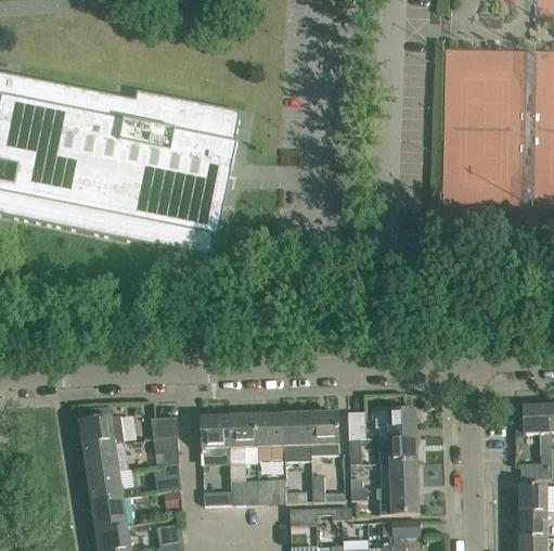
[(0,213),(209,256),(224,180),(221,179),(224,165),(231,167),(236,141),(234,140),(240,111),(136,90),(134,99),(0,71),(0,213)]
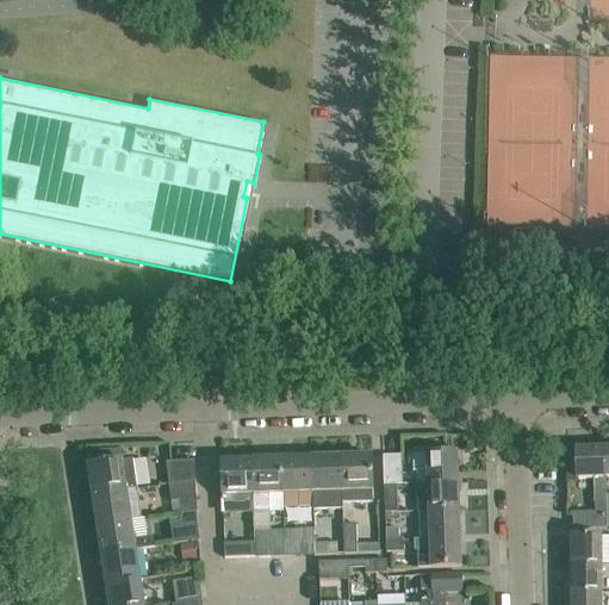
[(577,236),(561,236),(561,248),(577,248),(577,236)]
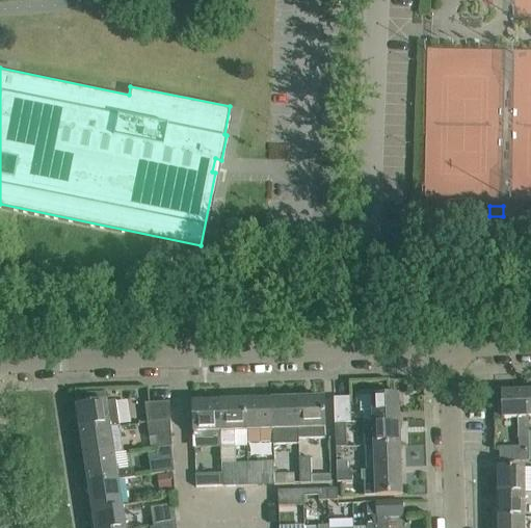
[(527,415),(526,389),(501,389),(502,416),(523,415),(524,444),(499,445),(499,459),(528,458),(527,429),(527,427),(527,415)]
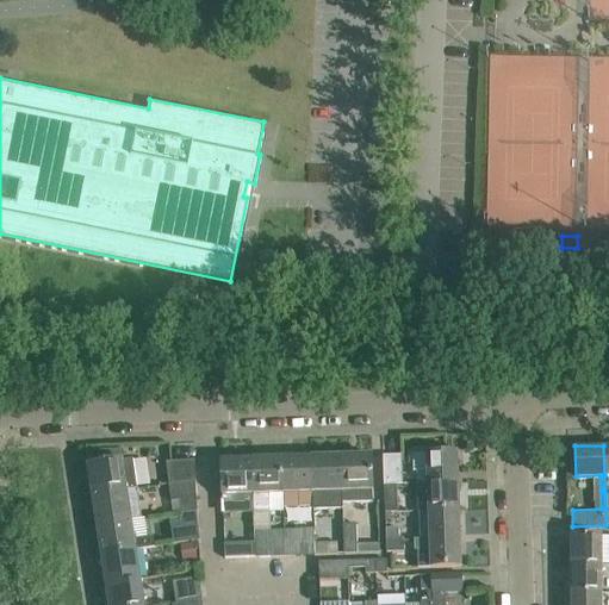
[(455,450),(426,451),(415,451),(416,480),(457,478),(455,450)]
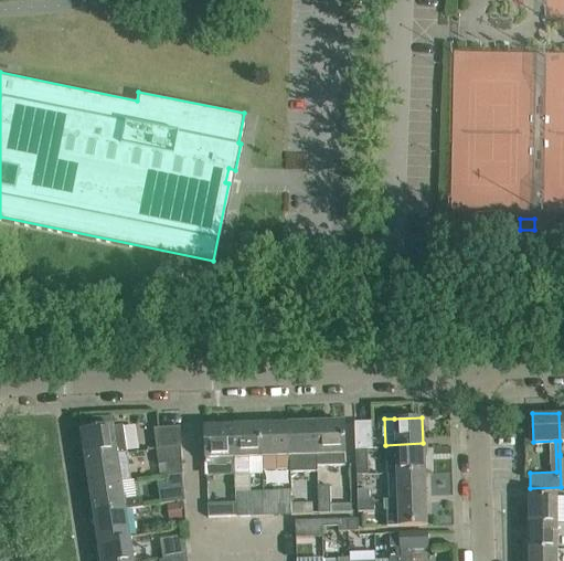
[(357,446),(368,445),(374,445),(373,419),(355,420),(357,446)]
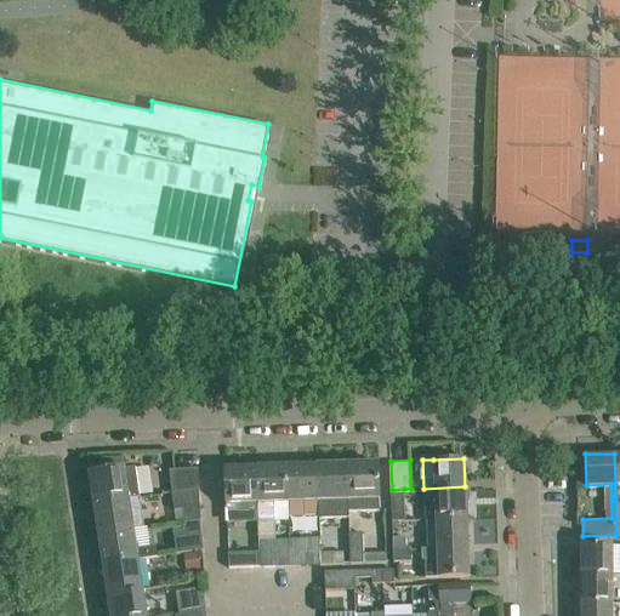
[(377,461),(346,462),(347,507),(379,506),(377,461)]
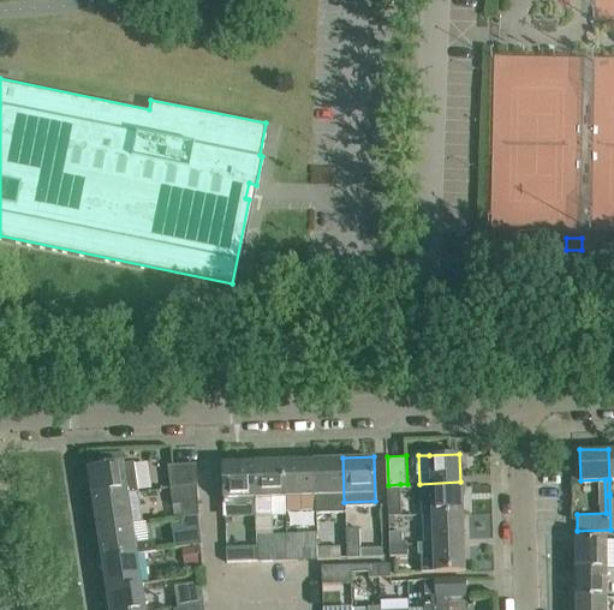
[(343,458),(313,459),(314,507),(314,509),(344,508),(344,502),(343,458)]
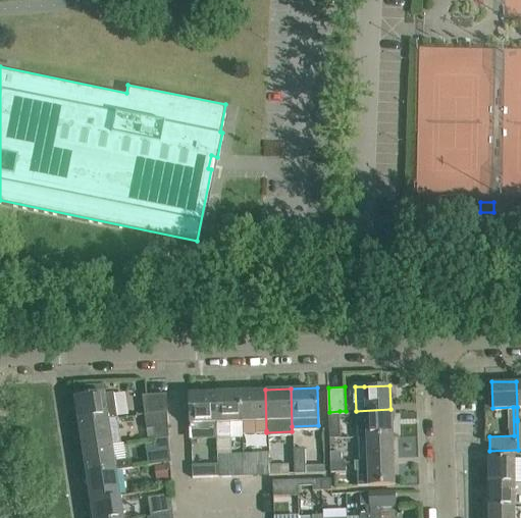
[(265,390),(240,391),(242,431),(266,430),(265,390)]
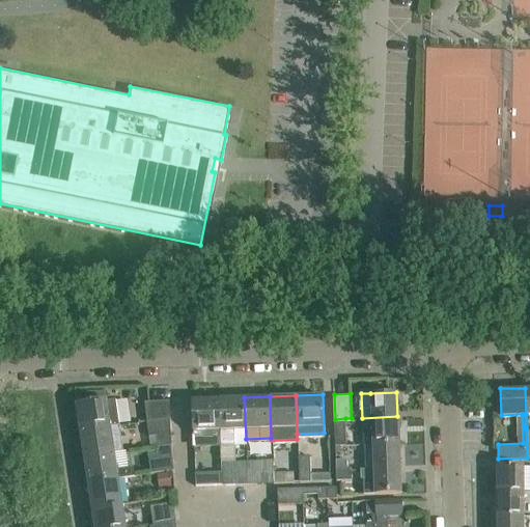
[(145,398),(146,417),(169,416),(168,397),(145,398)]
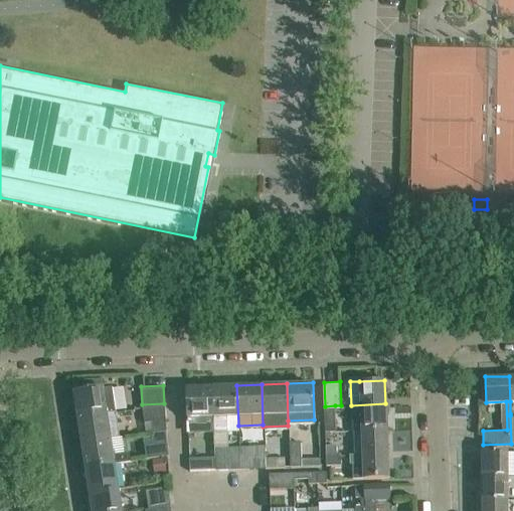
[(238,426),(236,385),(211,386),(213,429),(238,428),(238,426)]
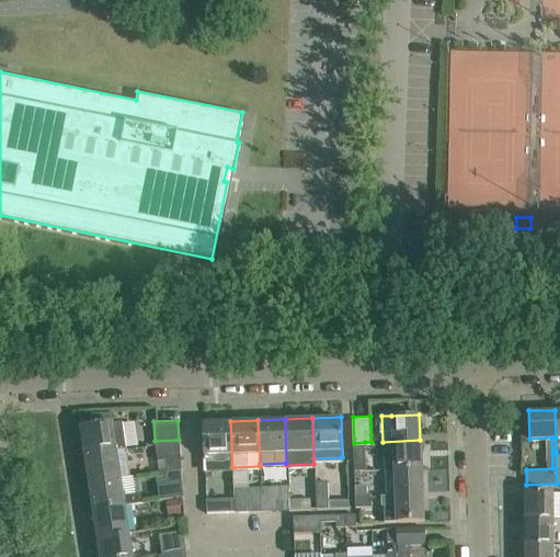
[(83,454),(115,448),(111,421),(80,425),(83,454)]
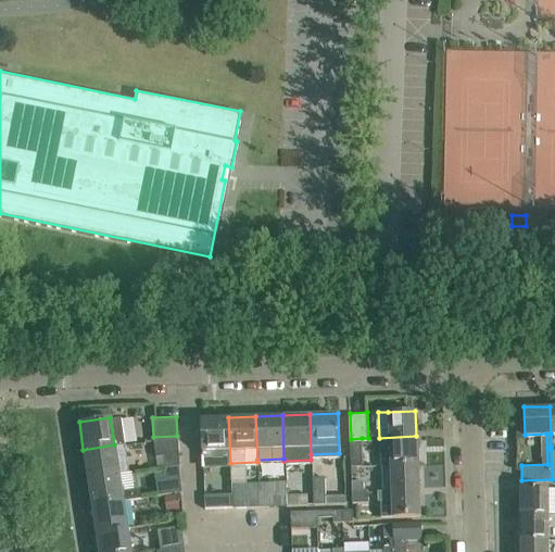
[(230,463),(228,417),(201,417),(202,464),(230,463)]
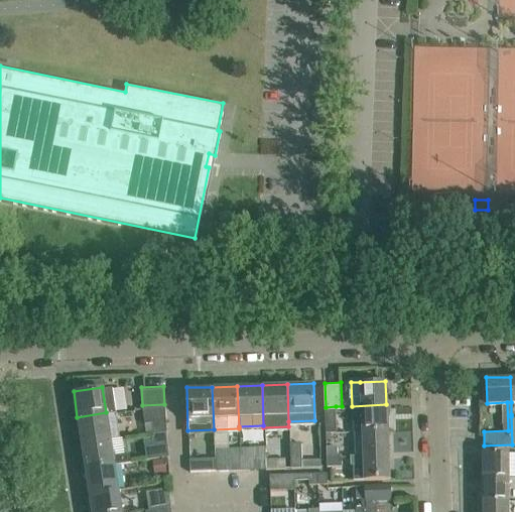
[(132,406),(142,405),(139,390),(130,392),(132,406)]
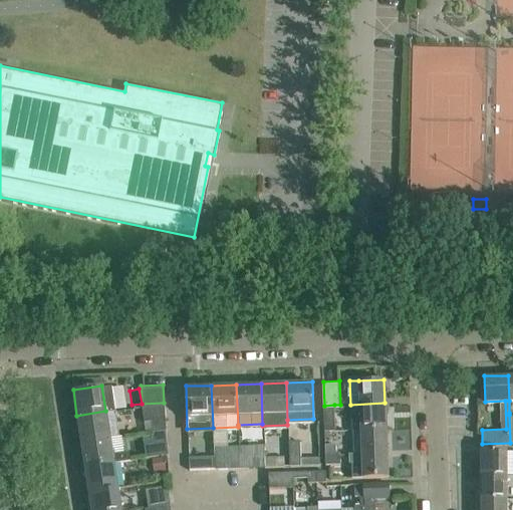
[(164,403),(142,404),(144,421),(150,420),(152,430),(164,428),(165,428),(164,403)]
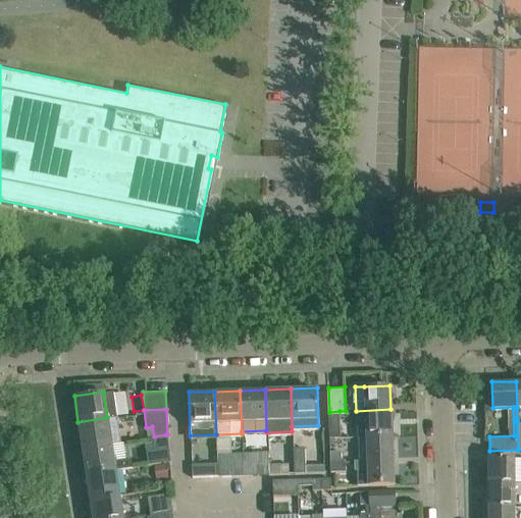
[(391,409),(356,411),(357,435),(392,434),(391,409)]
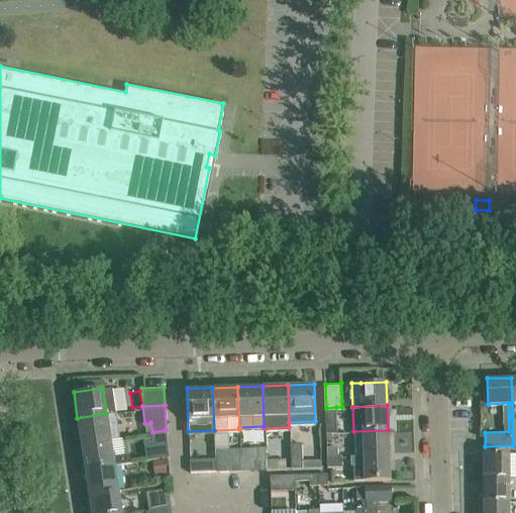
[(336,407),(326,408),(327,431),(337,431),(336,407)]
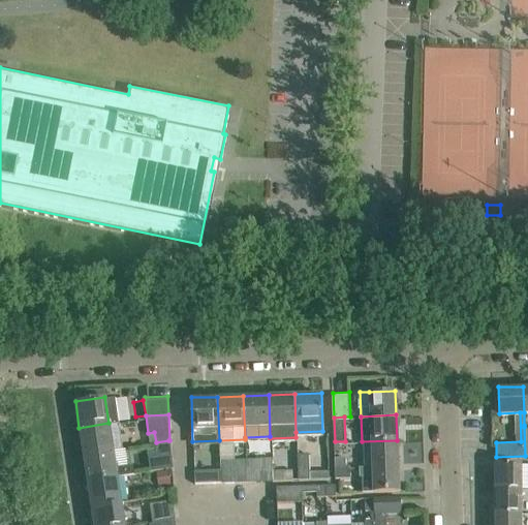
[(113,449),(109,423),(79,428),(83,453),(113,449)]
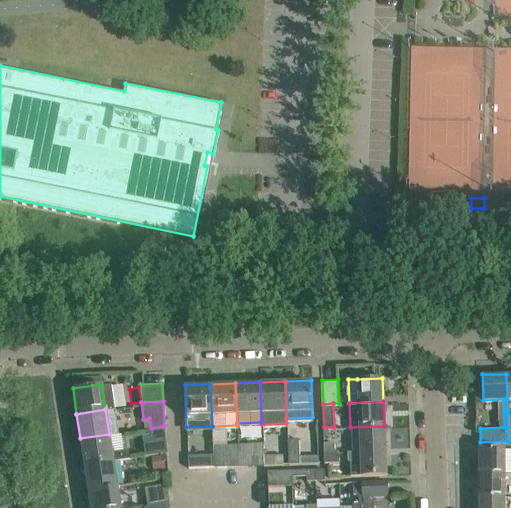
[(151,428),(152,439),(163,438),(163,426),(151,428)]
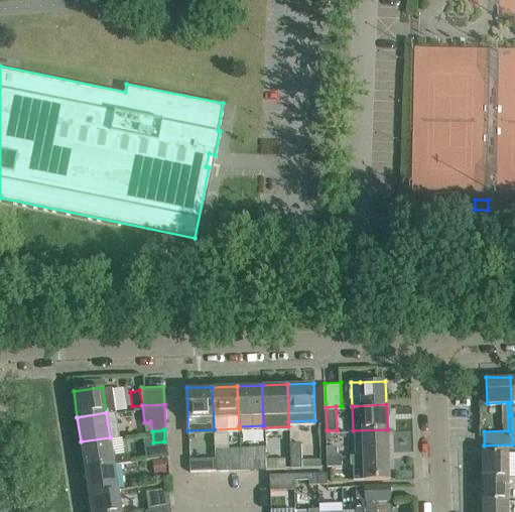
[(388,453),(387,429),(353,430),(353,454),(388,453)]
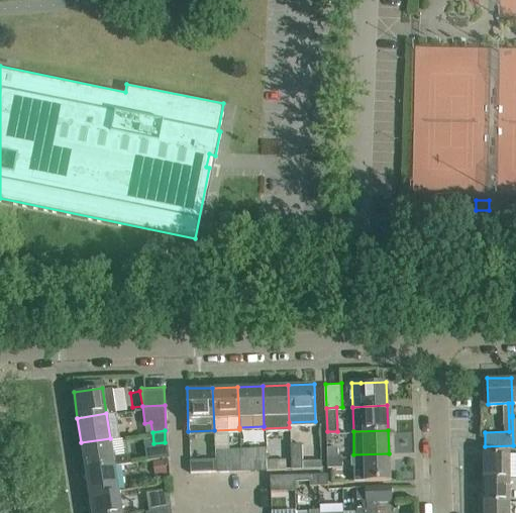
[(110,438),(81,442),(85,468),(114,465),(110,438)]
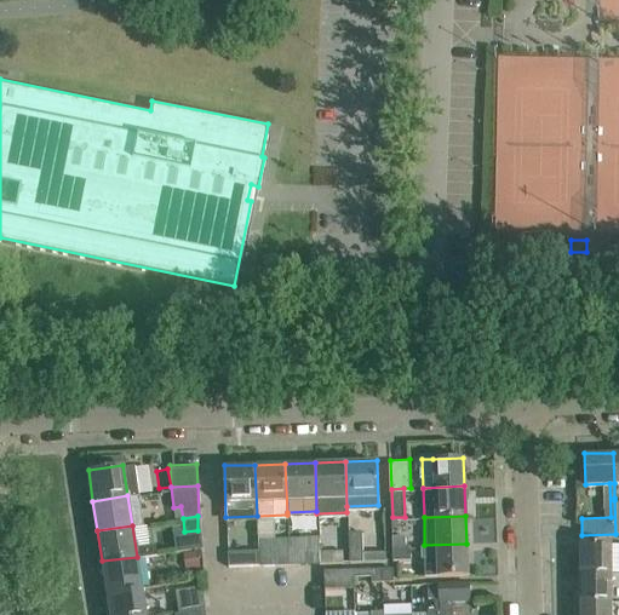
[(184,532),(173,534),(176,549),(205,544),(202,529),(198,530),(184,532)]
